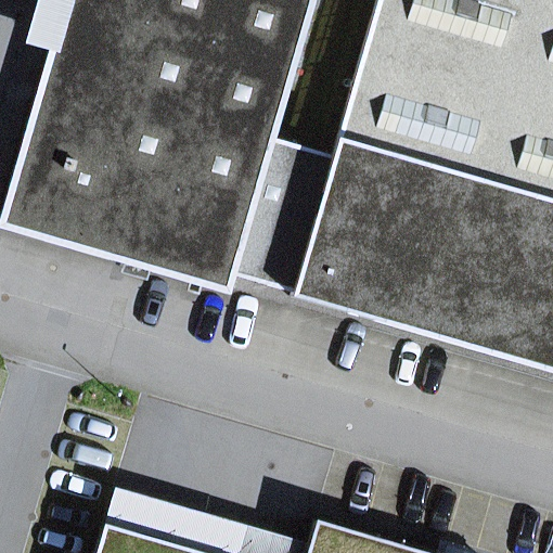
[(0,226),(230,293),(235,274),(275,139),(314,0),(63,0),(50,49),(0,220),(0,226)]
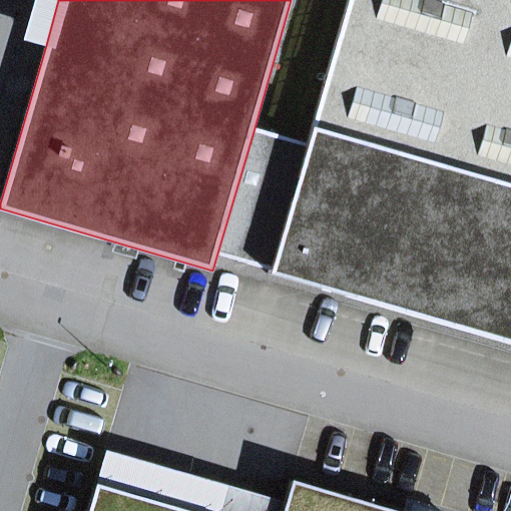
[(34,0),(24,39),(46,45),(58,0),(34,0)]
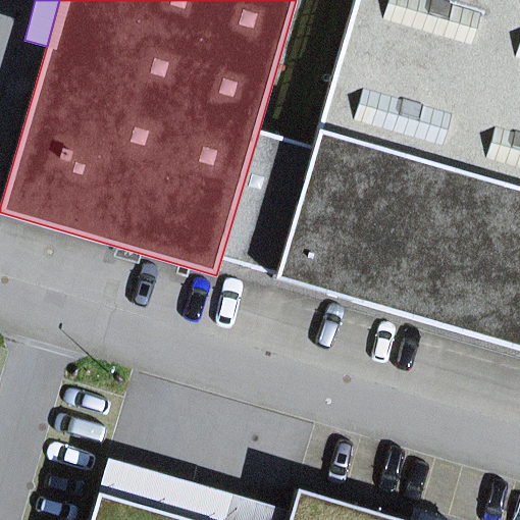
[(354,0),(312,146),(259,131),(221,258),(275,273),(274,278),(519,348),(519,0),(354,0)]
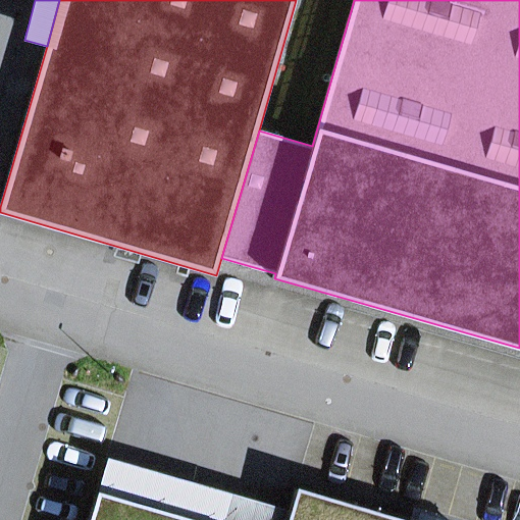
[(192,519),(288,519),(291,511),(108,458),(98,492),(192,519)]
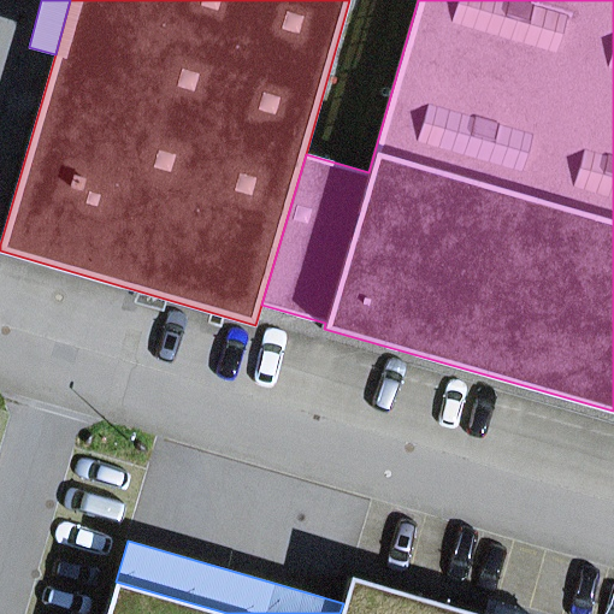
[(226,613),(116,582),(106,613),(477,613),(350,577),(343,603),(340,613),(226,613)]
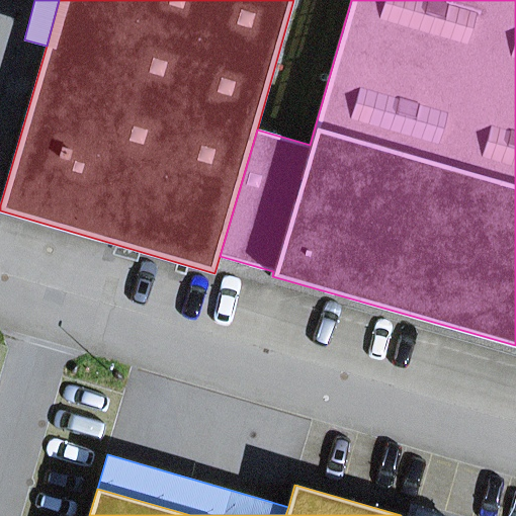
All buildings are outlined.
